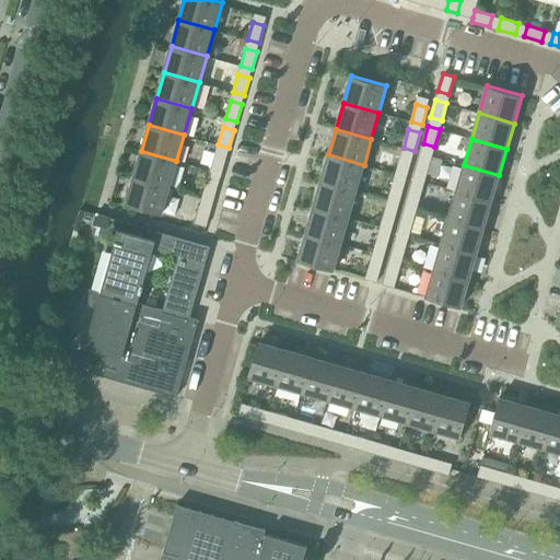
[(141,151),(135,176),(170,187),(176,161),(141,151)]
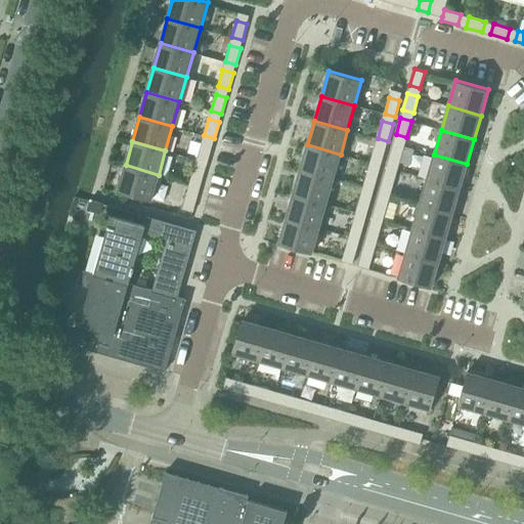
[(404,145),(394,142),(389,159),(399,162),(404,145)]
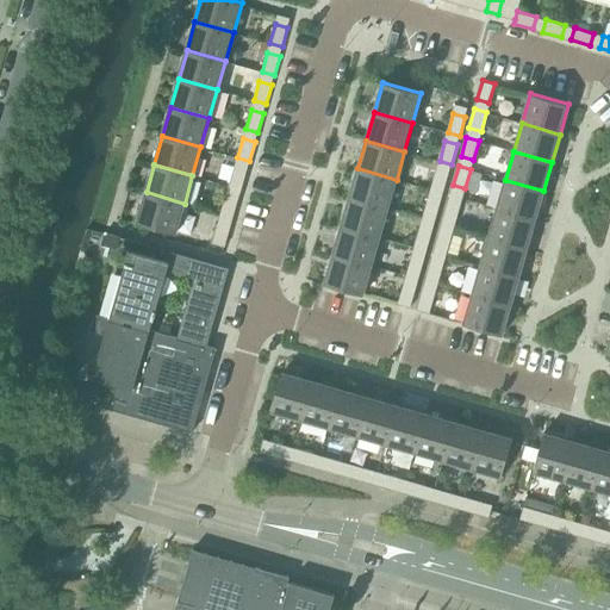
[(229,186),(242,190),(247,170),(235,167),(229,186)]
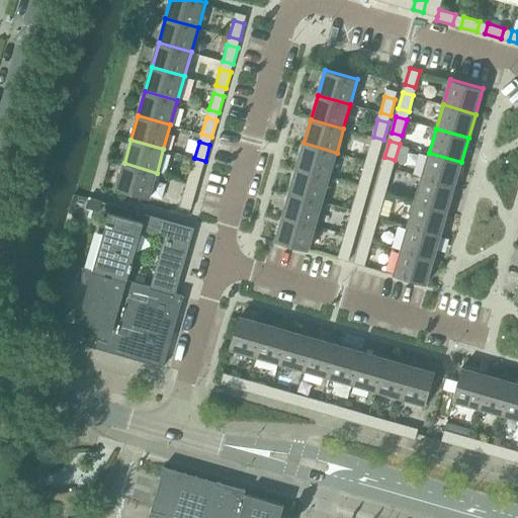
[(304,143),(297,167),(330,177),(337,153),(304,143)]
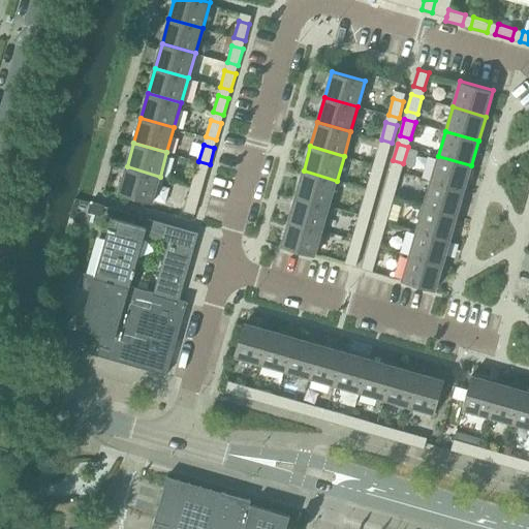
[(374,164),(384,167),(390,151),(378,148),(374,164)]
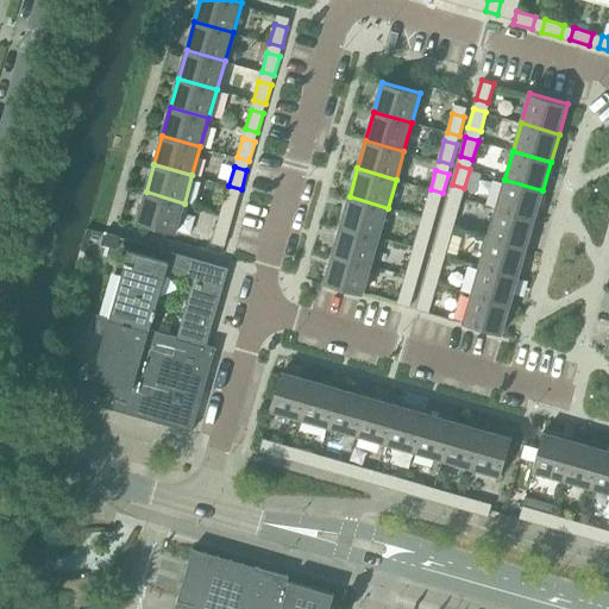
[(504,180),(496,208),(535,219),(542,190),(504,180)]
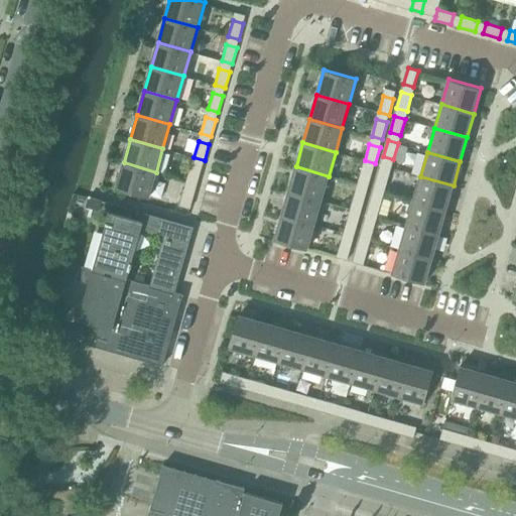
[(156,172),(124,162),(116,188),(148,198),(156,172)]
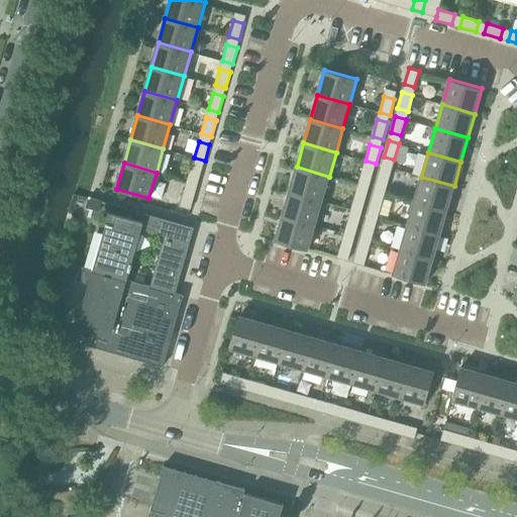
[(382,165),(377,181),(388,184),(392,168),(382,165)]
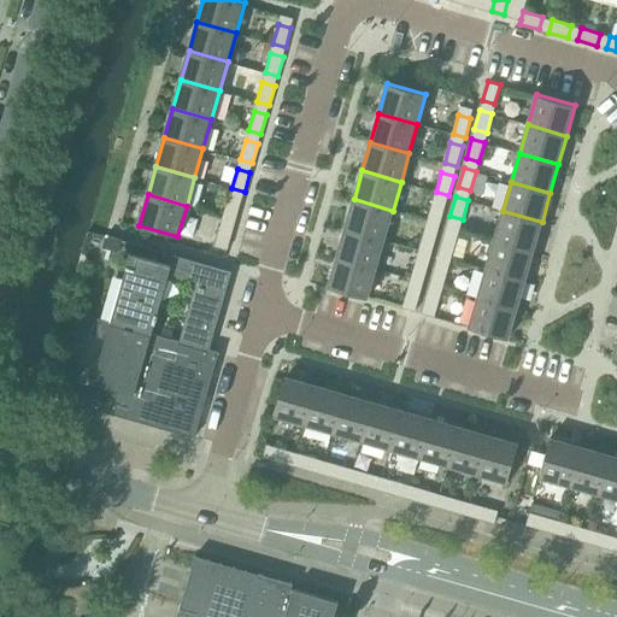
[(223,217),(236,221),(241,201),(229,198),(223,217)]
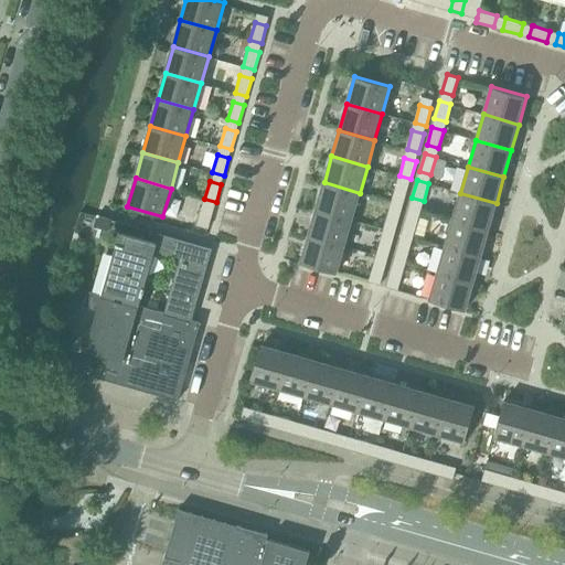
[(324,182),(317,209),(352,219),(360,193),(324,182)]
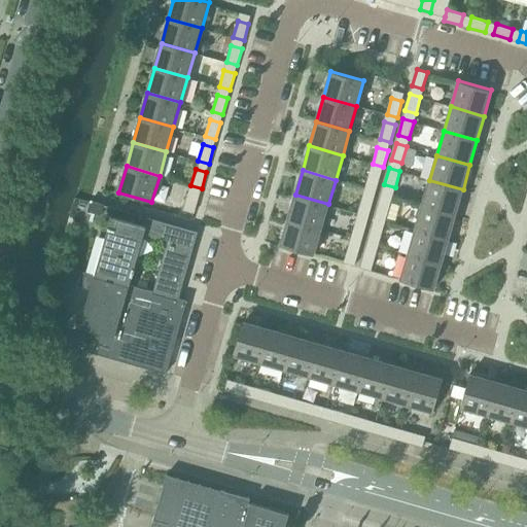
[(371,172),(365,188),(376,191),(381,175),(371,172)]
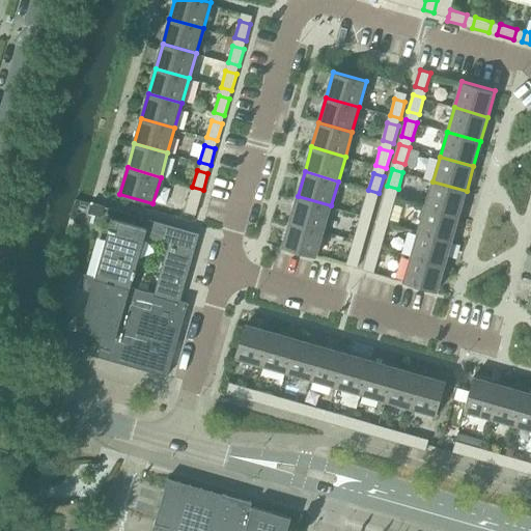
[(432,182),(426,206),(459,216),(467,191),(432,182)]
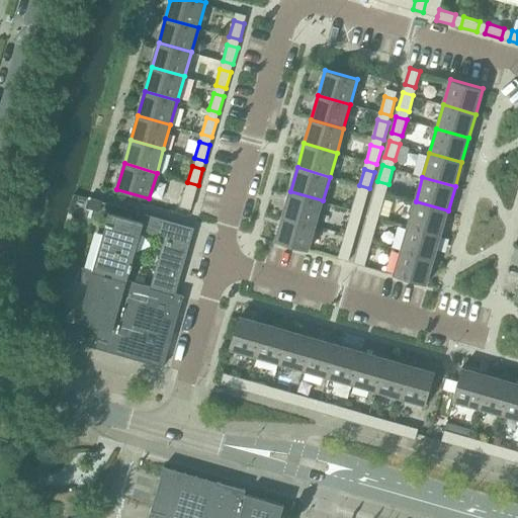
[(370,206),(381,209),(385,192),(375,189),(370,206)]
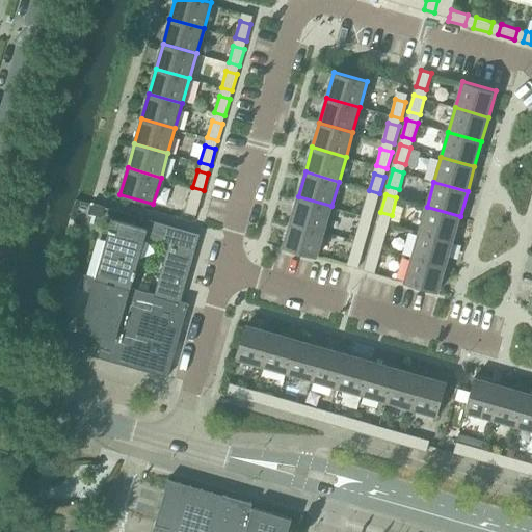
[(190,195),(186,212),(196,215),(202,198),(190,195)]
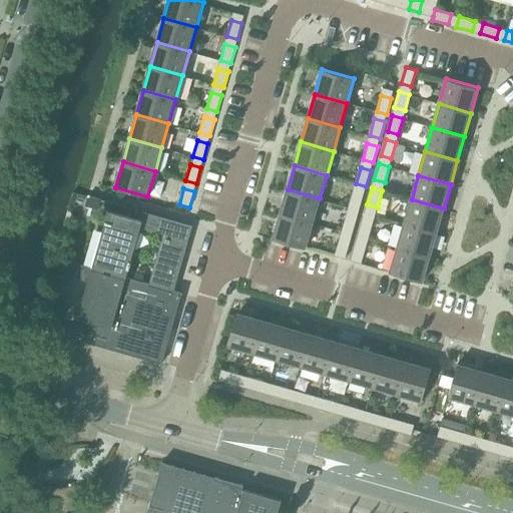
[(288,189),(281,213),(313,222),(320,198),(288,189)]
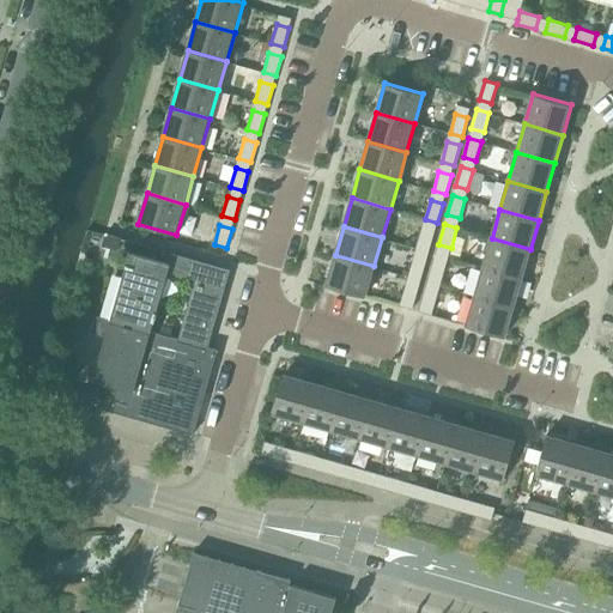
[(423,229),(417,248),(429,252),(435,232),(423,229)]
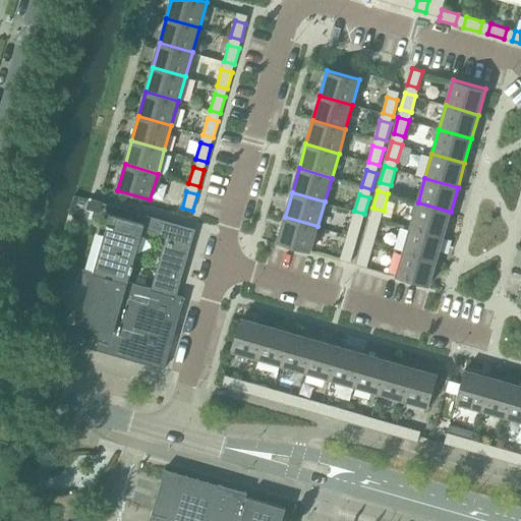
[(90,198),(87,209),(101,213),(104,203),(90,198)]
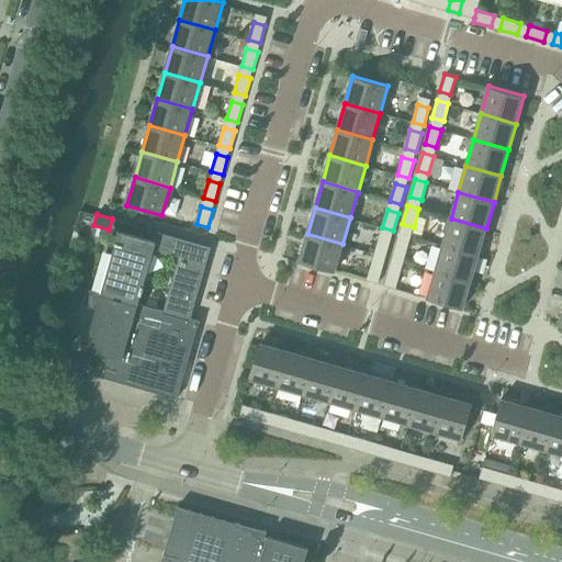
[(451,218),(444,244),(479,255),(486,228),(451,218)]
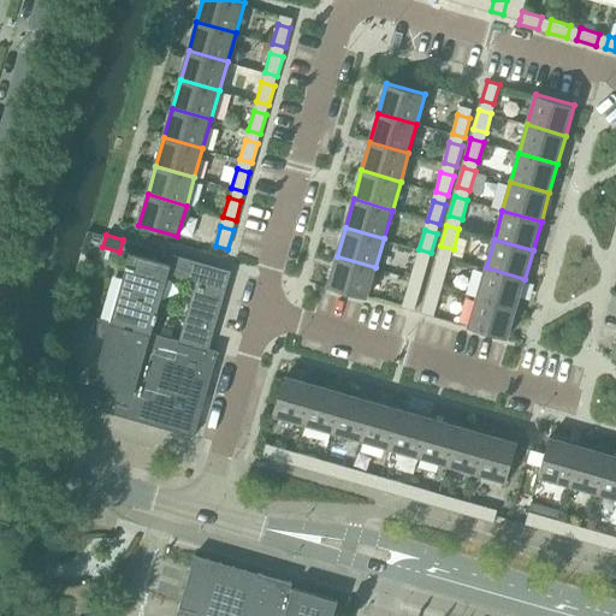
[(131,253),(112,321),(132,327),(208,350),(209,348),(231,271),(173,254),(171,265),(131,253)]
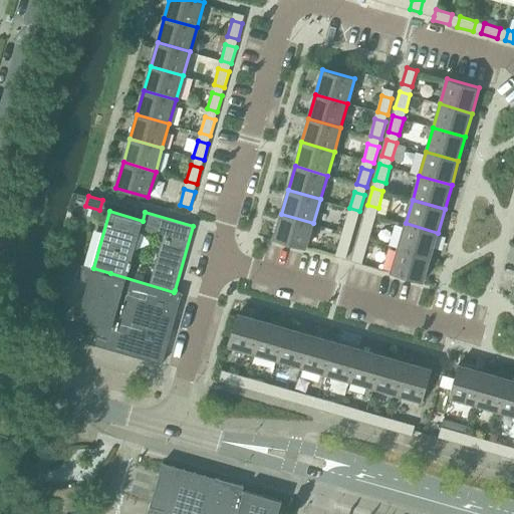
[(361,228),(371,231),(376,215),(365,212),(361,228)]
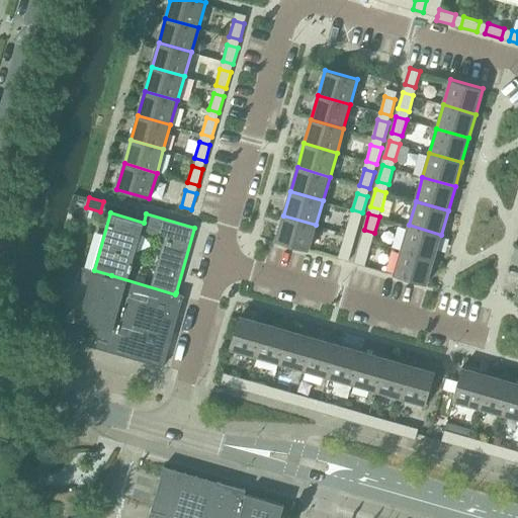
[(316,225),(283,216),(276,241),(309,250),(316,225)]
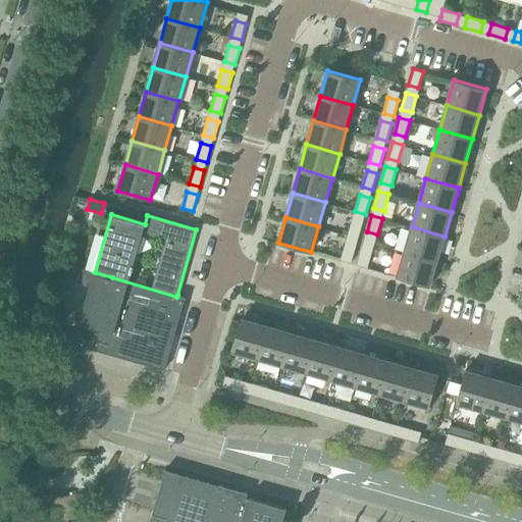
[(348,236),(359,239),(363,222),(353,219),(348,236)]
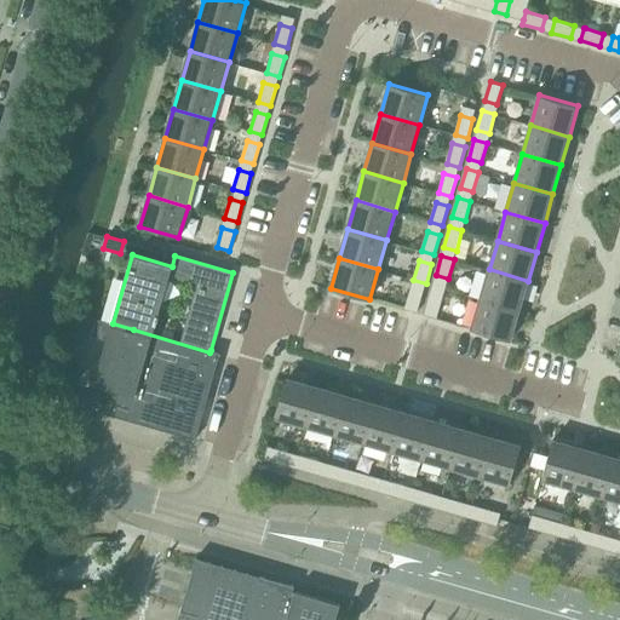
[(489,269),(481,298),(520,310),(528,281),(489,269)]
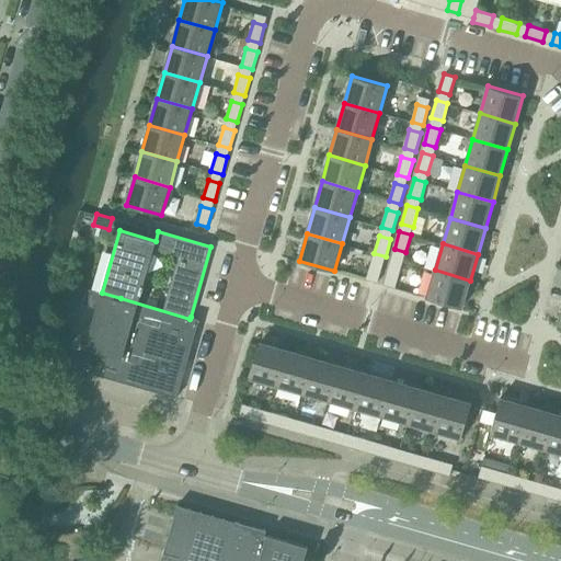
[(387,275),(398,278),(403,261),(392,258),(387,275)]
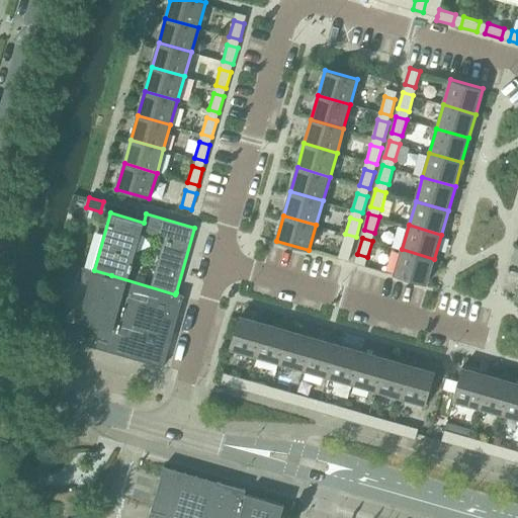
[(338,258),(349,261),(353,245),(343,242),(338,258)]
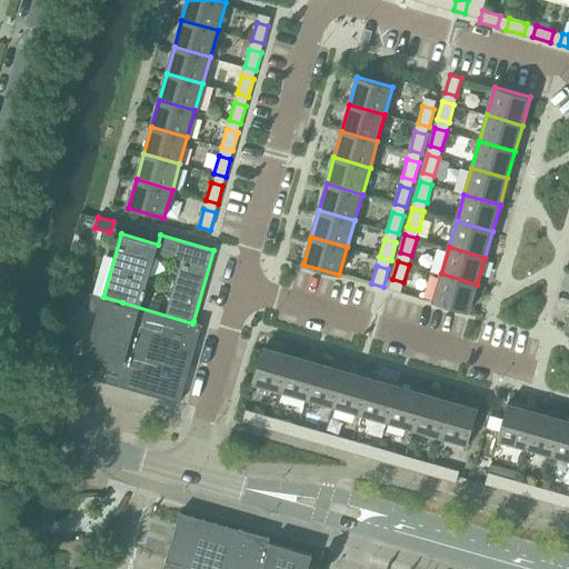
[(477,285),(441,273),(433,302),(469,312),(477,285)]
